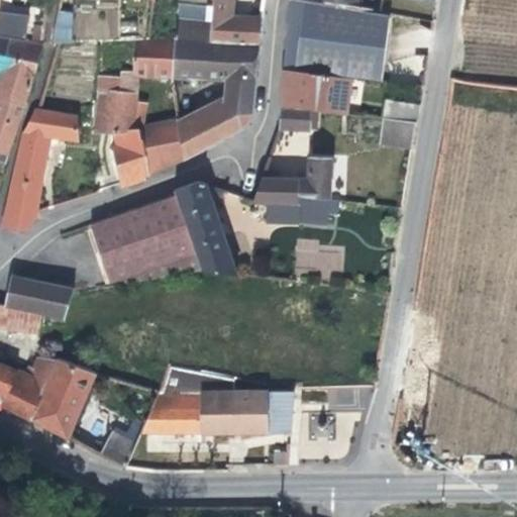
[(213,0),(212,23),(211,44),(259,46),(264,5),(253,4),(252,18),(233,14),(234,0),(213,0)]
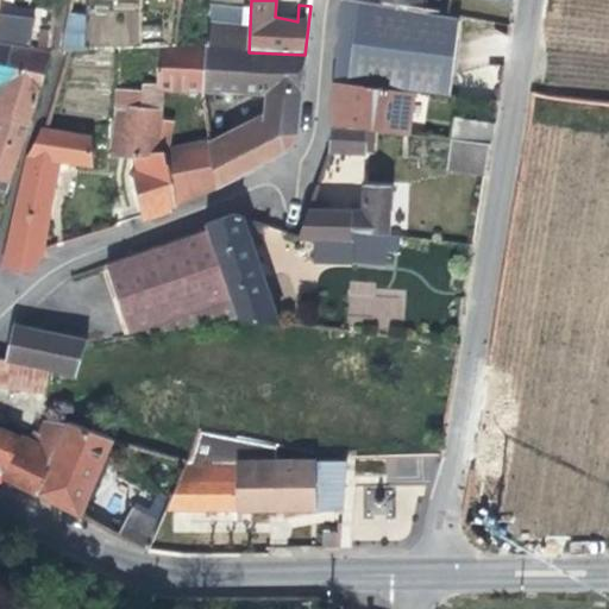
[(360,0),(340,0),(336,38),(333,85),(389,89),(414,93),(450,99),(454,61),(459,20),(443,18),(444,16),(370,1),(360,0)]
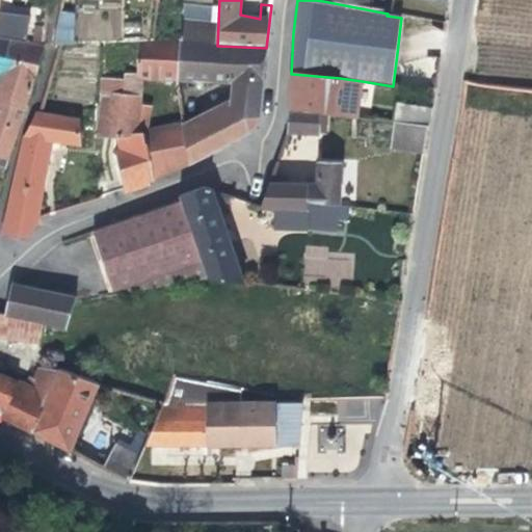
[(389,0),(436,0),(448,2),(448,0),(322,0),(323,1),(388,14),(389,0)]
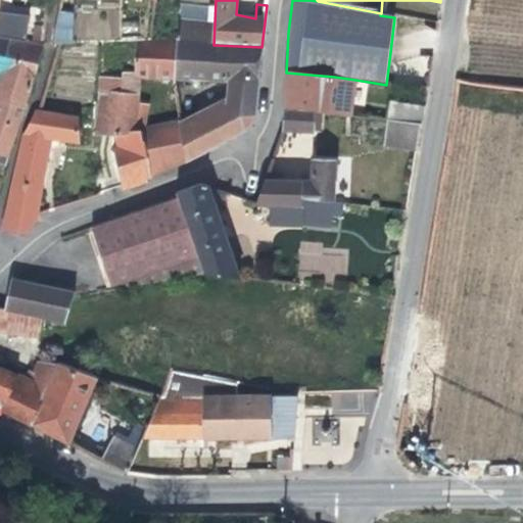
[(254,116),(262,47),(214,45),(215,24),(179,22),(177,44),(174,81),(228,82),(227,98),(226,105),(221,108),(220,105),(203,114),(204,117),(181,131),(186,163),(244,132),(254,116)]
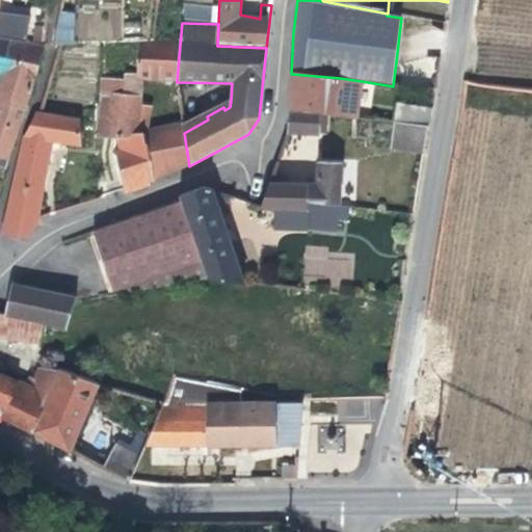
[(55,45),(62,46),(63,46),(65,36),(57,34),(55,45)]
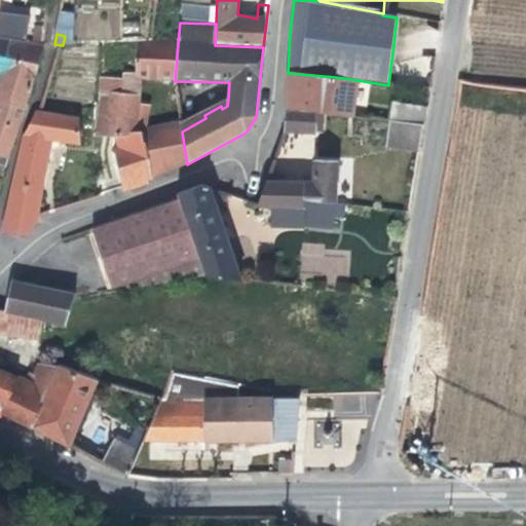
[(25,106),(44,47),(0,39),(0,78),(6,80),(0,98),(0,181),(2,182),(28,107),(25,106)]
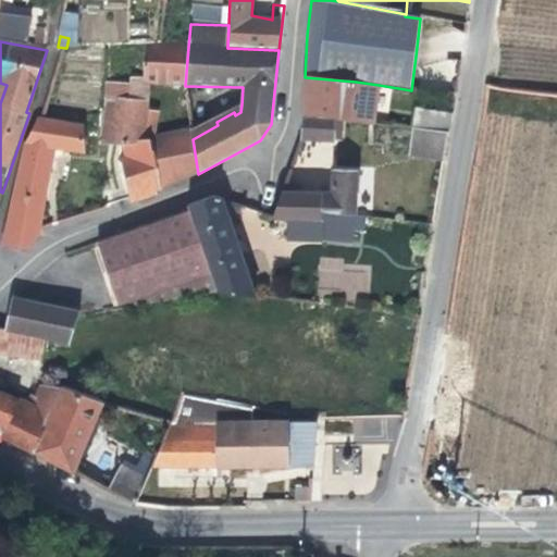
[(185,86),(188,47),(145,46),(145,82),(132,82),(133,101),(148,102),(150,85),(185,86)]
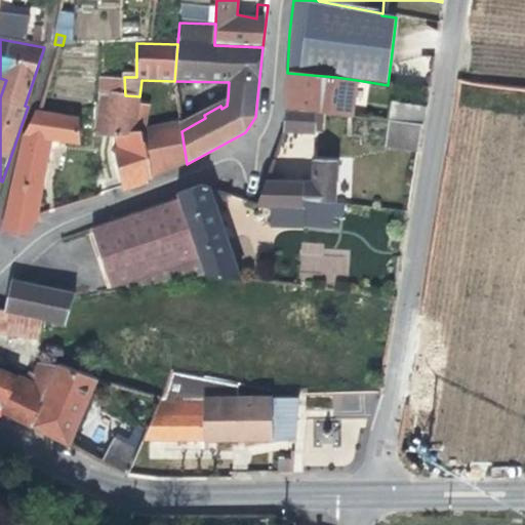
[(353,115),(357,80),(335,77),(287,73),(285,110),(318,113),(323,113),(353,115)]
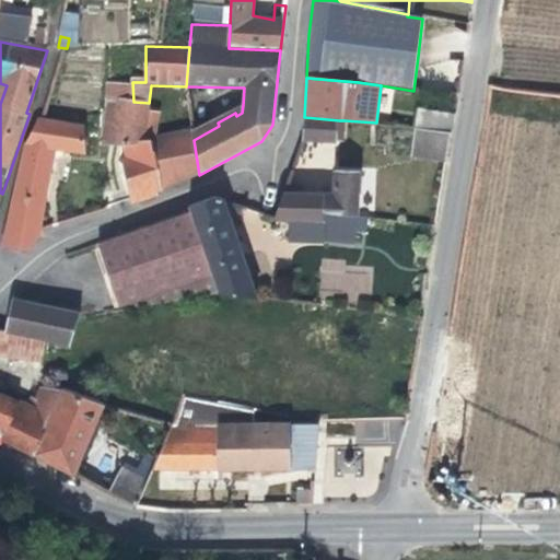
[(121,144),(141,142),(142,133),(149,103),(133,102),(108,100),(103,143),(103,147),(121,144)]
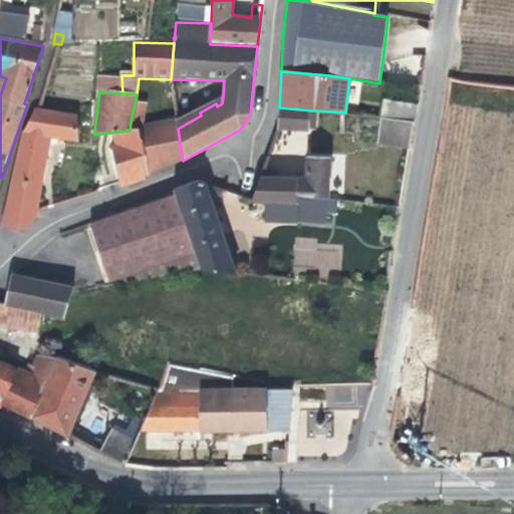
[(177,120),(178,129),(201,115),(200,112),(216,103),(217,106),(222,103),(223,96),(177,120)]
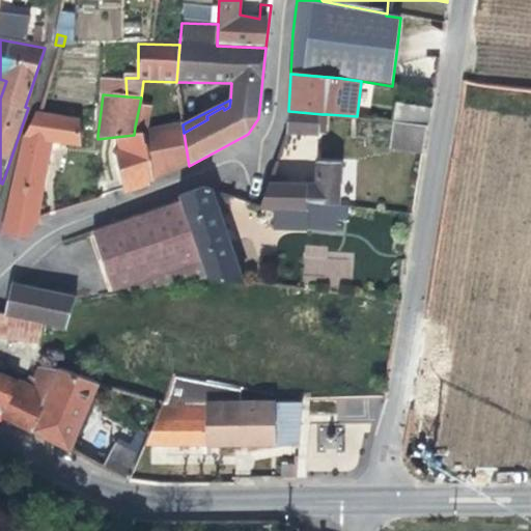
[(428,129),(431,110),(398,105),(395,122),(428,129)]
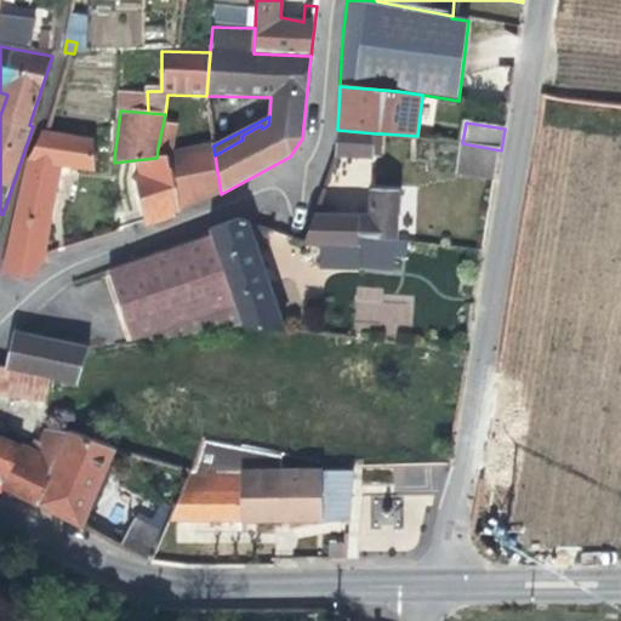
[(376,134),(337,130),(336,147),(334,155),(340,154),(375,159),(375,157),(376,134)]
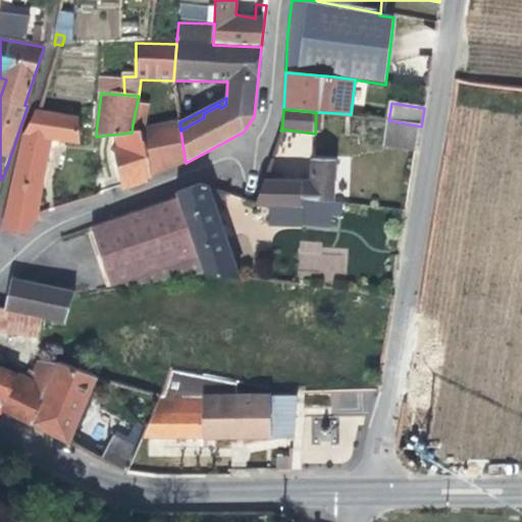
[(20,152),(14,185),(3,230),(25,232),(37,222),(40,191),(52,141),(80,145),(80,134),(80,118),(36,111),(27,134),(20,152)]
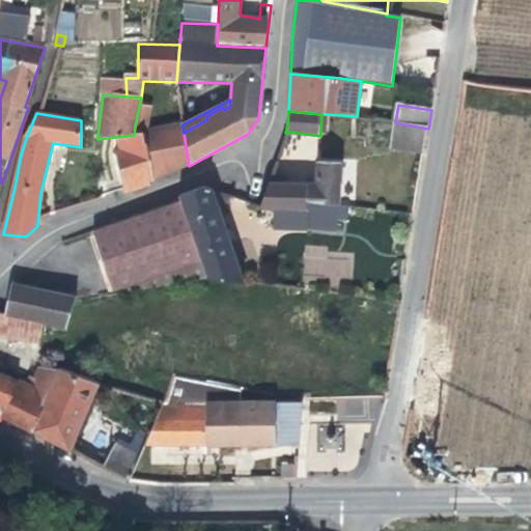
[(424,154),(428,129),(395,122),(392,149),(424,154)]
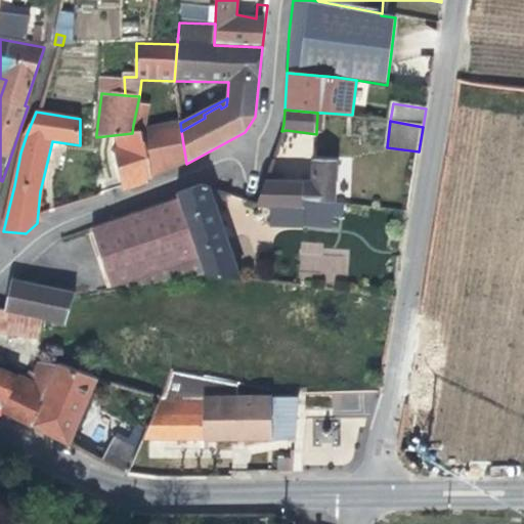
[(150,177),(186,164),(181,131),(180,123),(147,129),(146,125),(133,125),(132,133),(141,132),(150,177)]
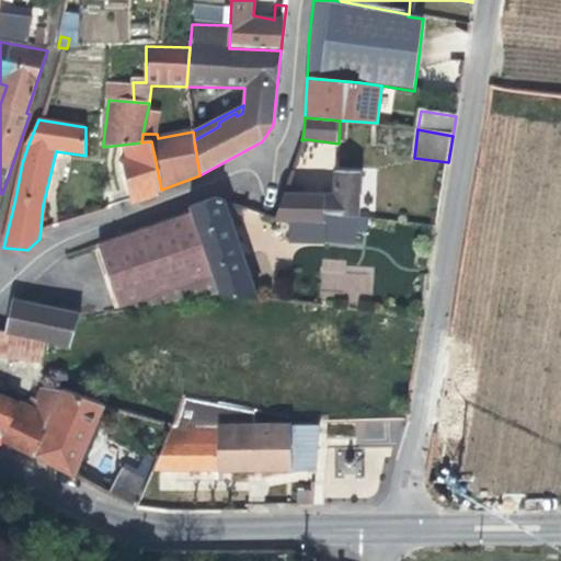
[(157,192),(161,190),(151,141),(141,142),(142,155),(124,159),(118,161),(126,187),(132,204),(158,196),(157,192)]
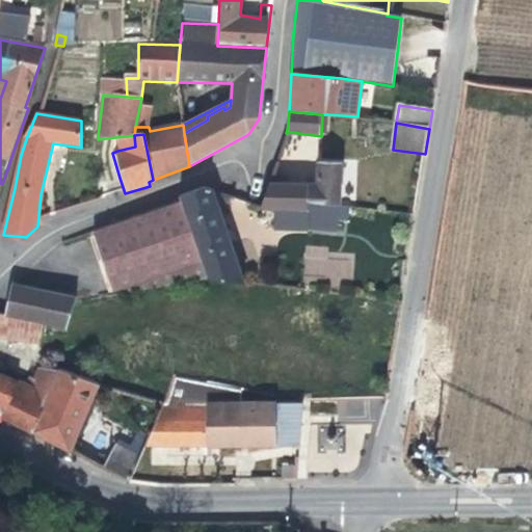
[(135,147),(134,135),(115,137),(117,151),(135,147)]
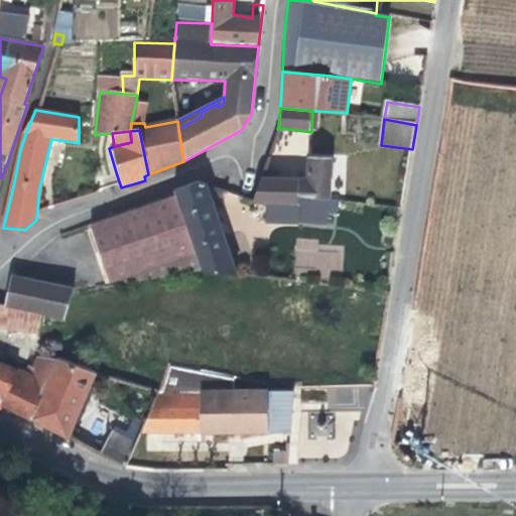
[(277,155),(307,155),(308,131),(277,131),(277,155)]
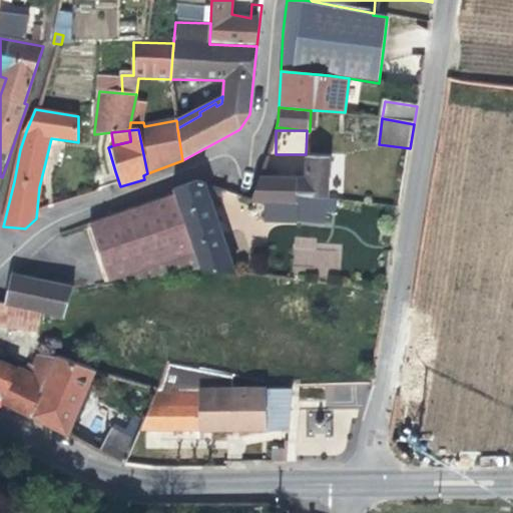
[(94,145),(94,134),(94,131),(78,131),(78,142),(78,146),(94,145)]
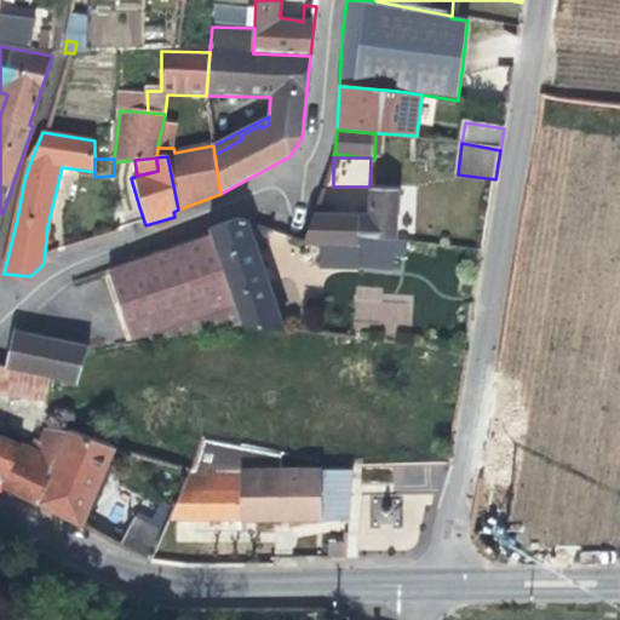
[(366,236),(399,241),(399,191),(373,191),(372,214),(313,214),(303,244),(360,245),(362,241),(366,236)]
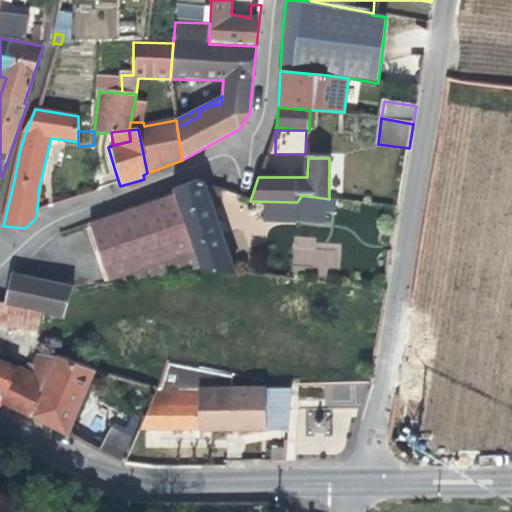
[(198,268),(233,273),(208,194),(220,196),(222,190),(197,182),(195,182),(173,190),(175,195),(193,252),(198,268)]
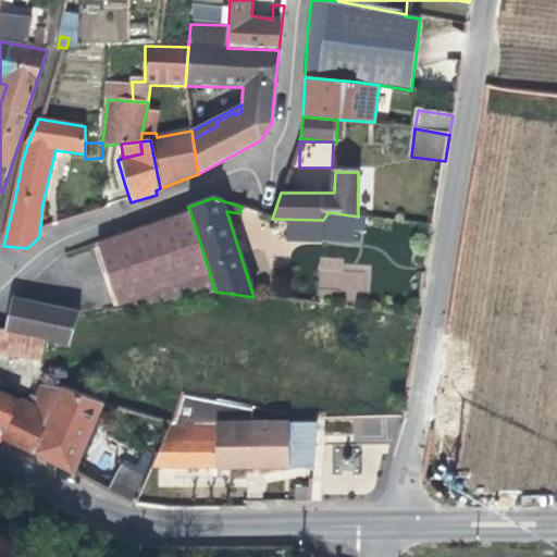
[(118,306),(210,274),(190,212),(97,246),(118,306)]
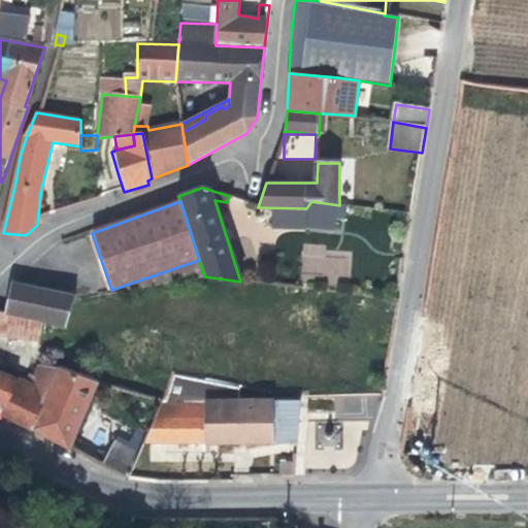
[(335,228),(339,205),(311,201),(308,205),(306,223),(335,228)]
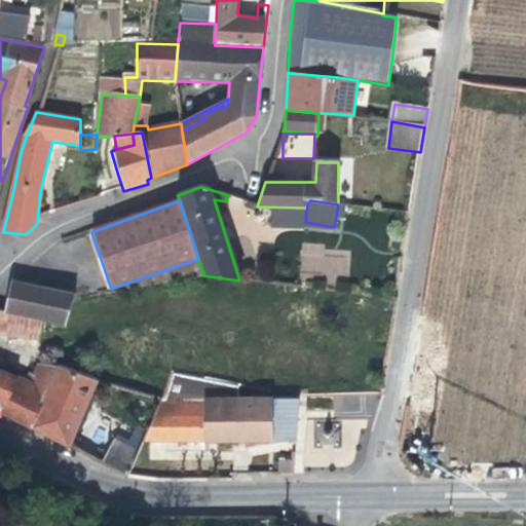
[(300,243),(301,272),(349,270),(348,252),(327,252),(326,242),(300,243)]
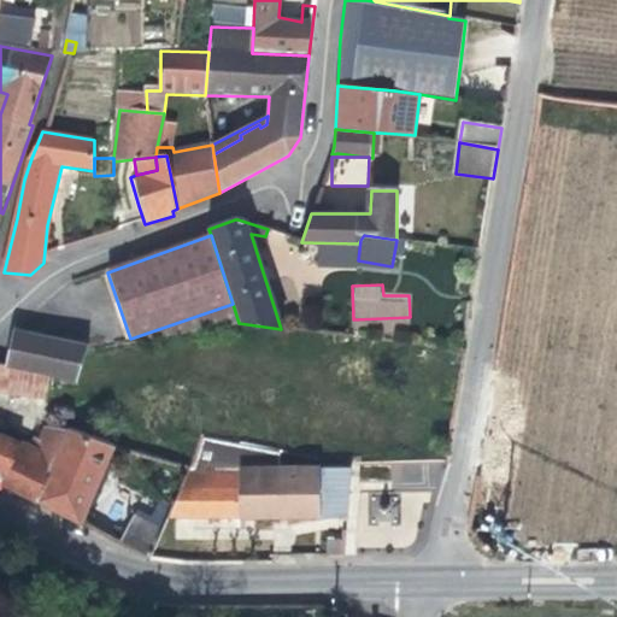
[(75,378),(89,350),(18,334),(0,358),(0,364),(16,368),(51,376),(75,378)]
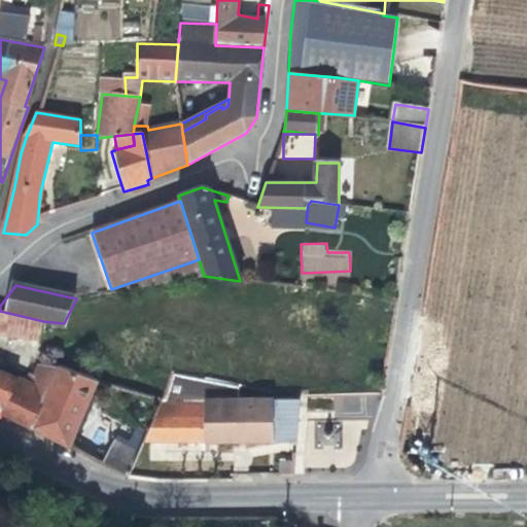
[(0,336),(9,338),(13,314),(0,311),(0,336)]
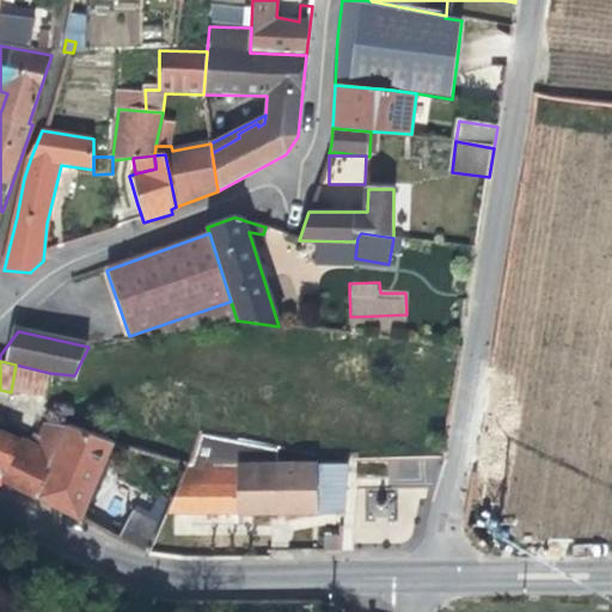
[(46,398),(50,373),(16,365),(11,392),(46,398)]
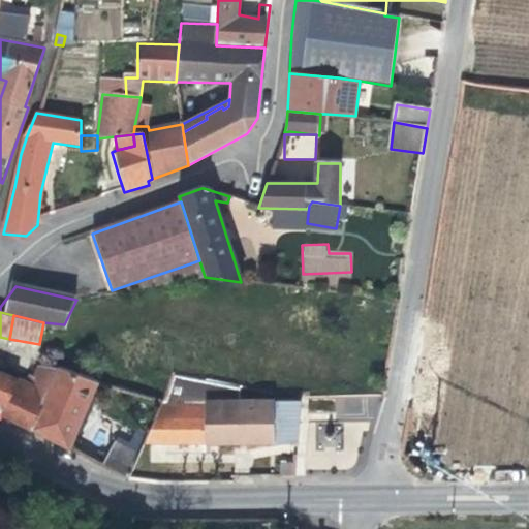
[(47,393),(57,370),(39,367),(34,377),(28,375),(26,383),(47,393)]
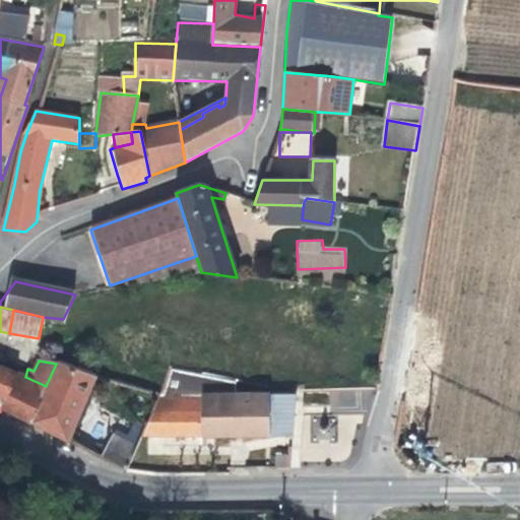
[(95,393),(101,377),(56,364),(46,386),(30,423),(67,442),(88,390),(95,393)]
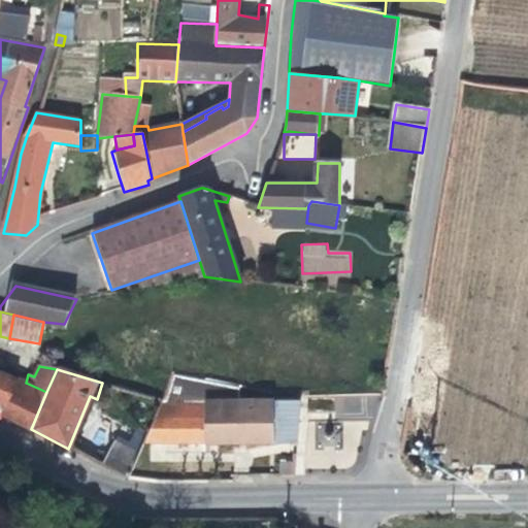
[(0,413),(31,429),(46,392),(26,383),(0,372),(0,413)]
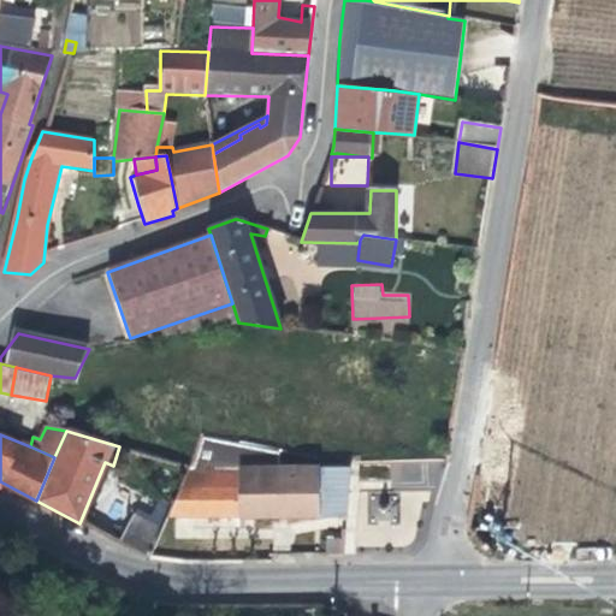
[(349,468),(188,467),(167,515),(343,517),(349,468)]
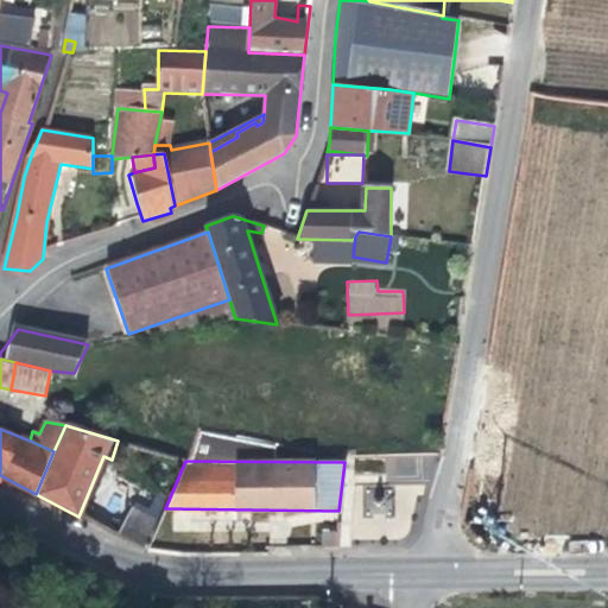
[(147,552),(160,521),(135,508),(121,538),(147,552)]
